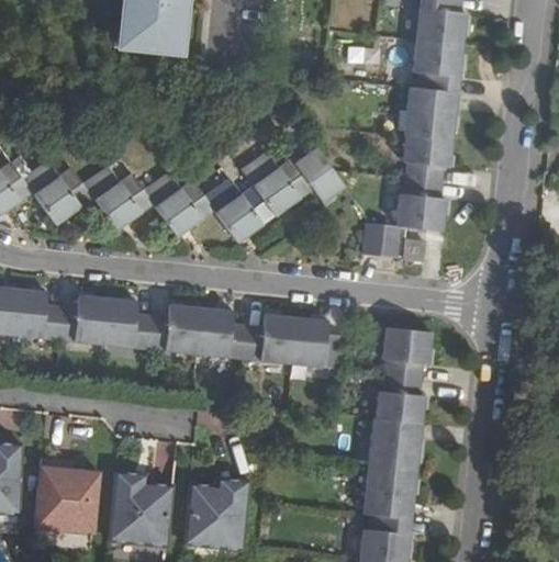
[(123,0),(122,14),(129,15),(126,48),(182,55),(188,8),(183,7),(183,0),(123,0)]
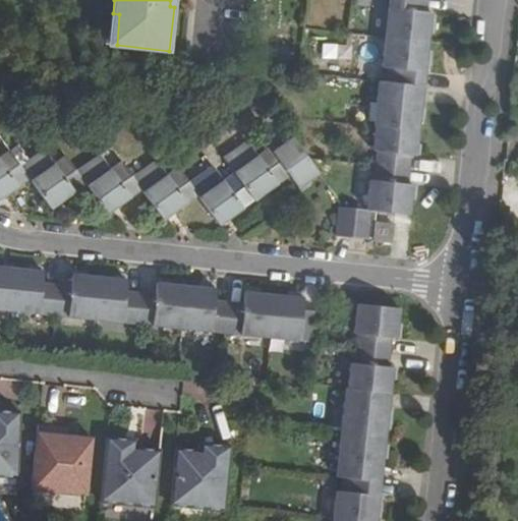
[(390,0),(386,37),(429,42),(433,12),(427,11),(428,0),(390,0)]
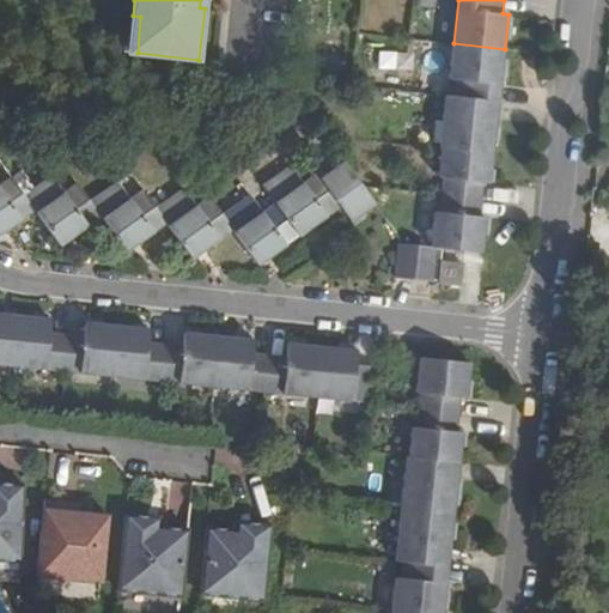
[(455,96),(499,102),(505,49),(454,43),(450,79),(456,80),(455,96)]
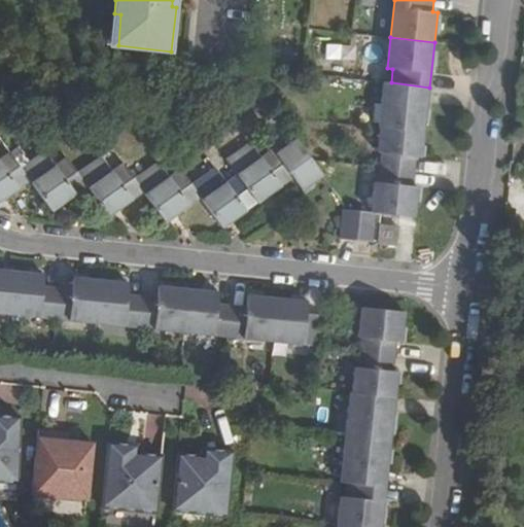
[(384,126),(424,131),(429,88),(391,82),(384,82),(379,126),(384,126)]
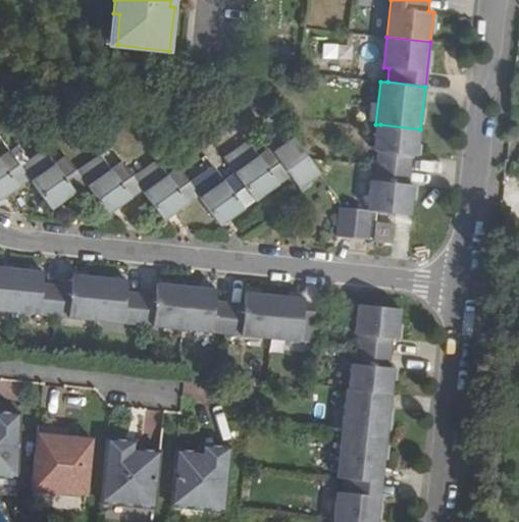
[(377,164),(411,169),(412,154),(417,155),(420,129),(380,124),(376,150),(379,150),(377,164)]
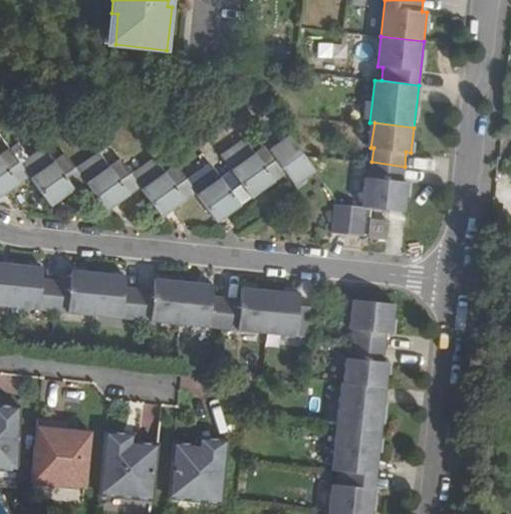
[(100,154),(78,170),(67,155),(57,162),(46,148),(23,164),(12,149),(3,156),(0,152),(0,195),(31,175),(52,205),(87,181),(108,209),(141,186),(162,215),(197,190),(220,222),(249,201),(286,173),(295,186),(315,171),(291,136),(270,151),(267,148),(258,156),(247,140),(224,156),(234,172),(229,175),(224,180),(213,165),(190,181),(178,165),(167,174),(155,159),(133,175),(121,162),(111,168),(100,154)]
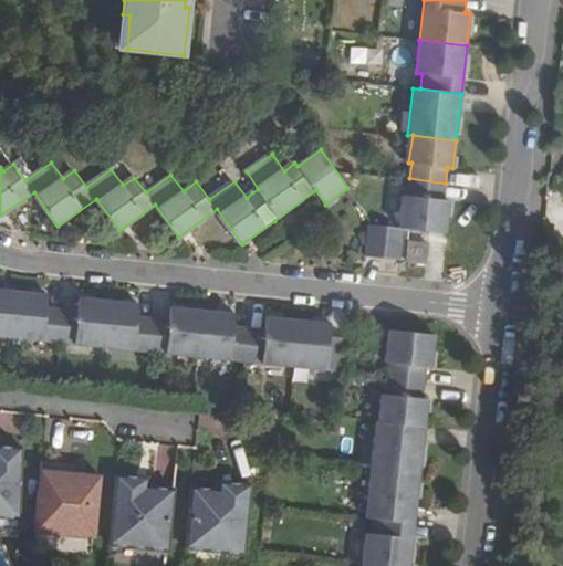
[(400,227),(409,228),(429,231),(446,232),(449,199),(444,199),(446,184),(409,178),(407,195),(404,194),(400,227)]
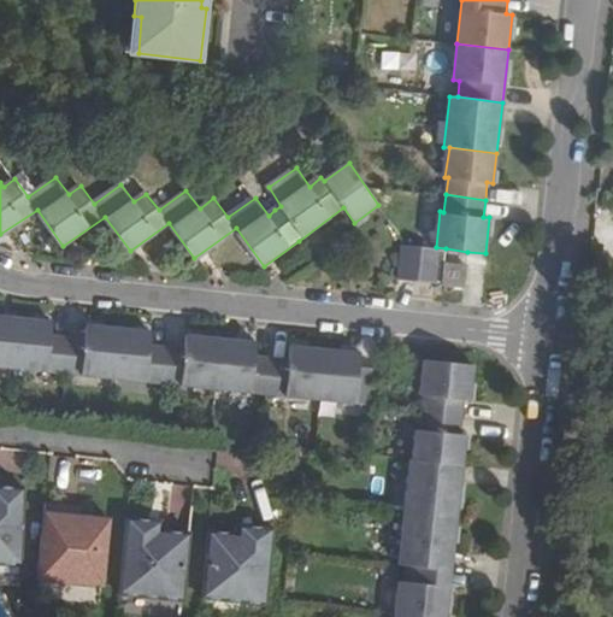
[(446,248),(436,247),(402,244),(399,280),(435,283),(435,281),(443,282),(443,285),(465,287),(466,264),(444,263),(446,248)]
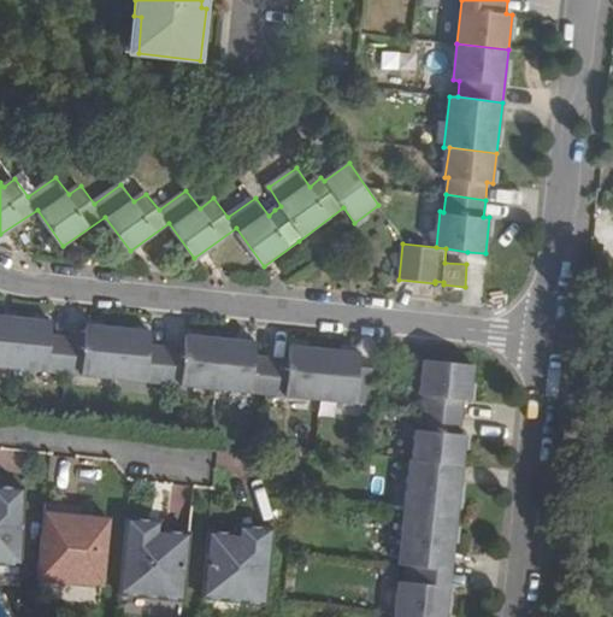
[(0,368),(16,370),(65,374),(115,378),(164,383),(217,389),(269,394),(320,399),(373,404),(377,366),(359,365),(360,352),(325,348),(290,345),(289,359),(272,357),(255,356),(255,341),(222,338),(186,334),(186,350),(168,347),(149,346),(151,331),(87,325),(86,339),(68,338),(51,336),(52,322),(0,316),(0,368)]
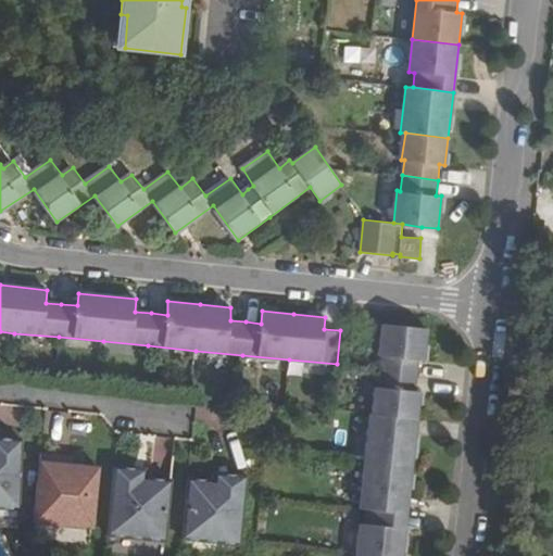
[(402,555),(407,513),(413,465),(417,417),(420,390),(415,389),(417,358),(424,358),(427,326),(380,321),(377,354),(381,354),(379,369),(378,386),(374,386),(371,413),(368,412),(364,459),(360,507),(366,508),(365,523),(360,522),(356,555),(402,555)]
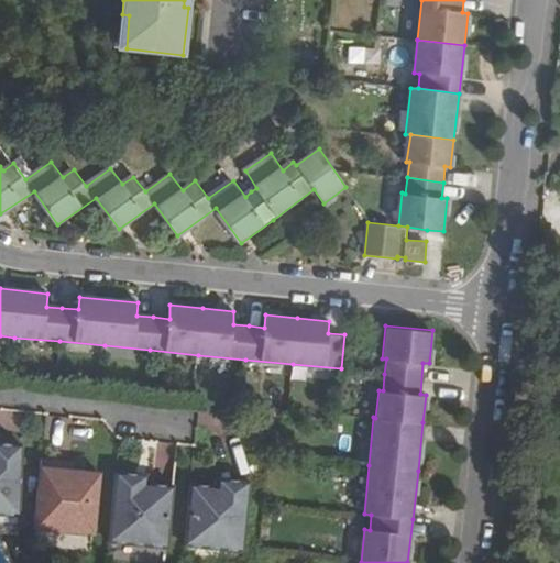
[(23,449),(6,448),(4,455),(0,454),(0,517),(17,519),(23,449)]
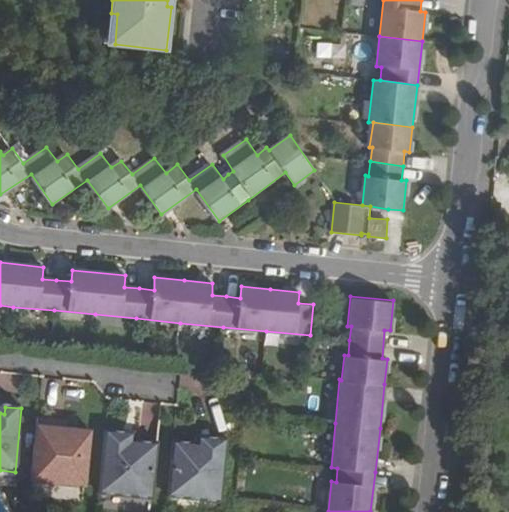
[(55,423),(39,422),(33,486),(87,491),(92,434),(68,432),(55,431),(55,423)]
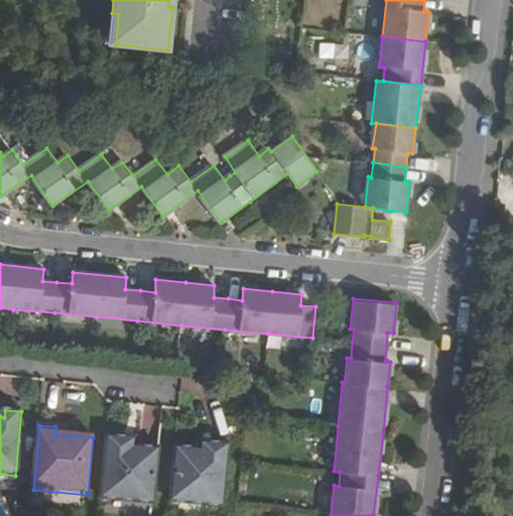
[(69,427),(55,426),(55,434),(69,435),(69,427)]
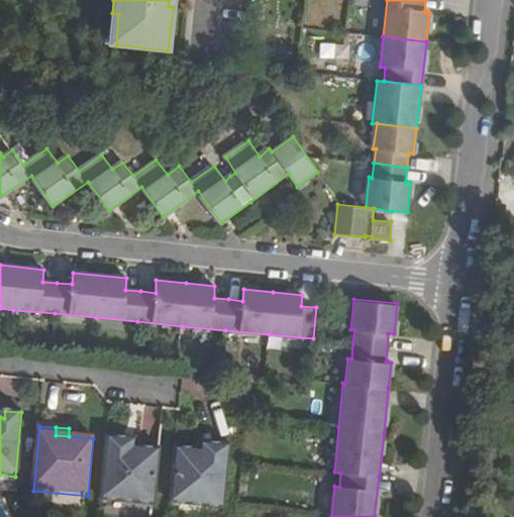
[(124,437),(108,436),(102,501),(157,506),(163,448),(137,446),(123,445),(124,437)]
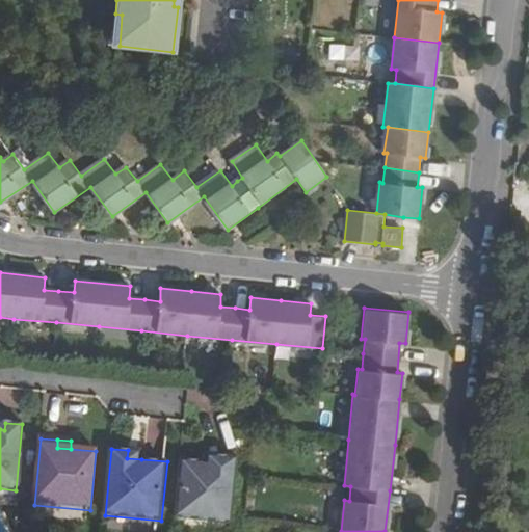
[(142,452),(128,450),(127,458),(141,459),(142,452)]
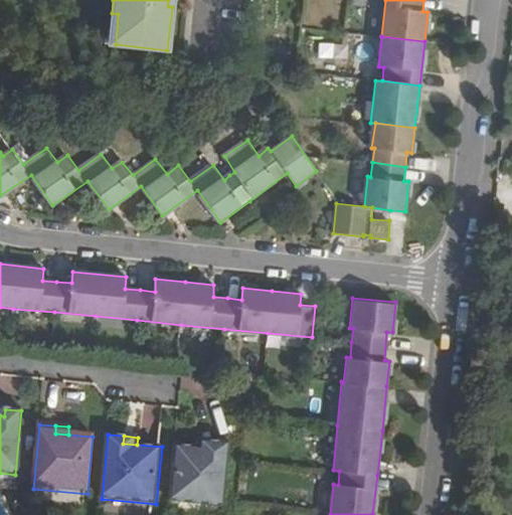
[(213,449),(214,442),(201,441),(201,448),(213,449)]
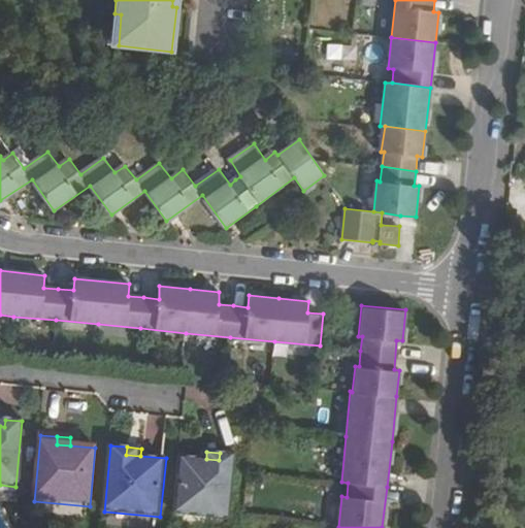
[(206,459),(181,457),(174,515),(230,520),(236,455),(220,453),(219,460),(206,459)]
